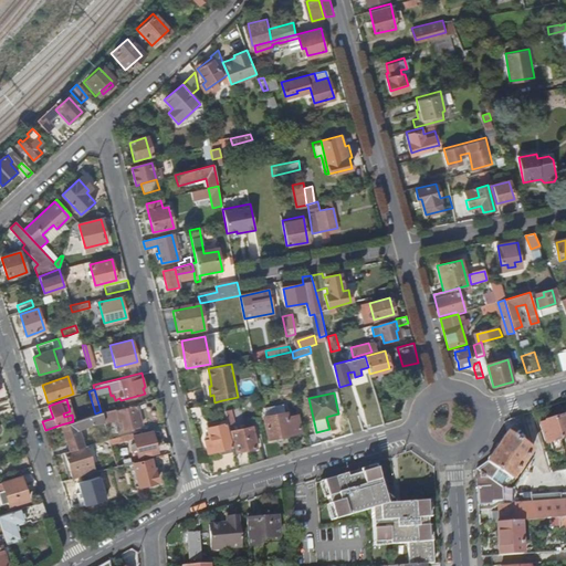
[(134,405),(115,409),(121,430),(139,426),(134,405)]
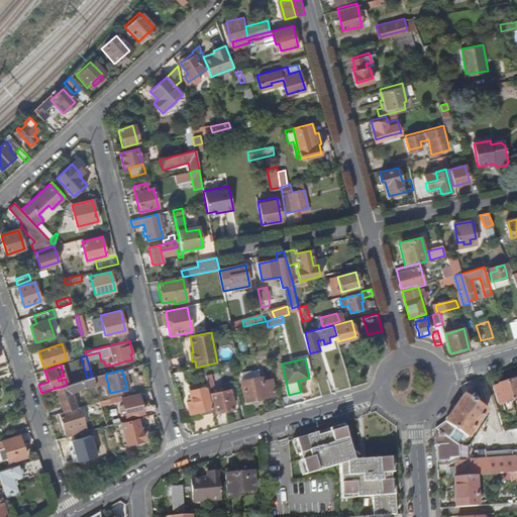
[(245,403),(241,404),(244,419),(253,417),(250,400),(266,396),(275,394),(271,379),(263,381),(262,377),(260,378),(259,370),(241,373),(242,381),(241,381),(245,403)]
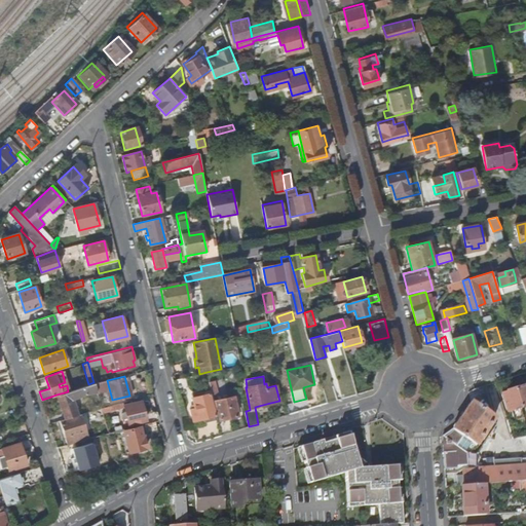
[(189,388),(187,377),(173,380),(176,391),(189,388)]
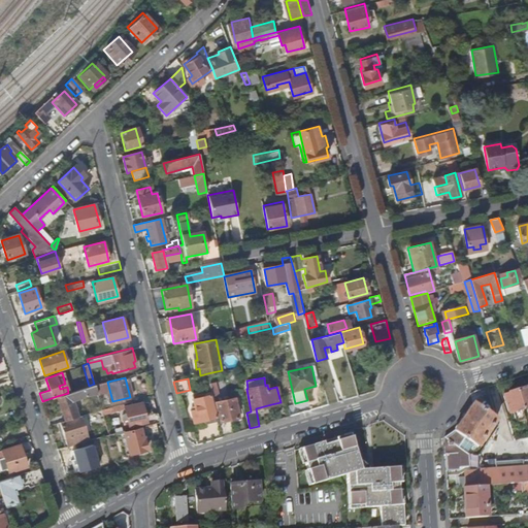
[(104,402),(98,383),(94,384),(97,391),(100,403),(104,402)]
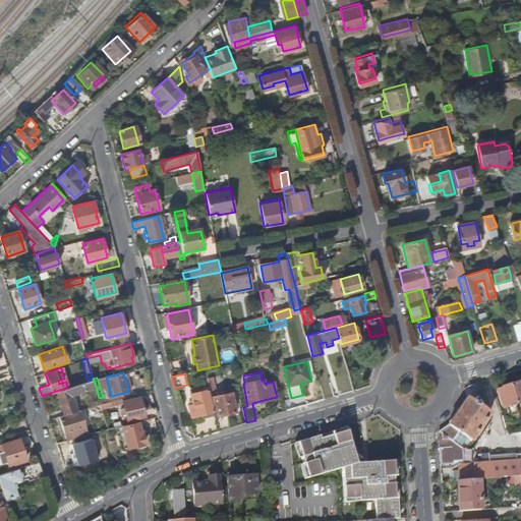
[(64,415),(77,411),(71,394),(96,386),(93,379),(88,381),(67,388),(56,391),(64,415)]
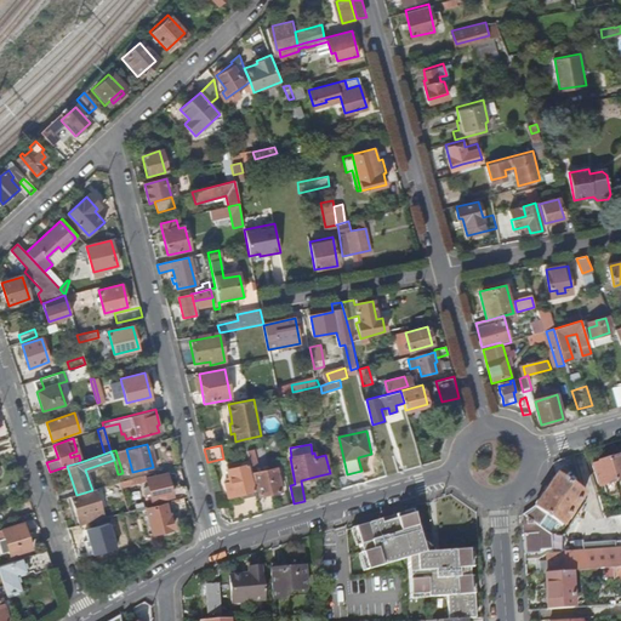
[(392,455),(381,459),(386,476),(397,473),(392,455)]
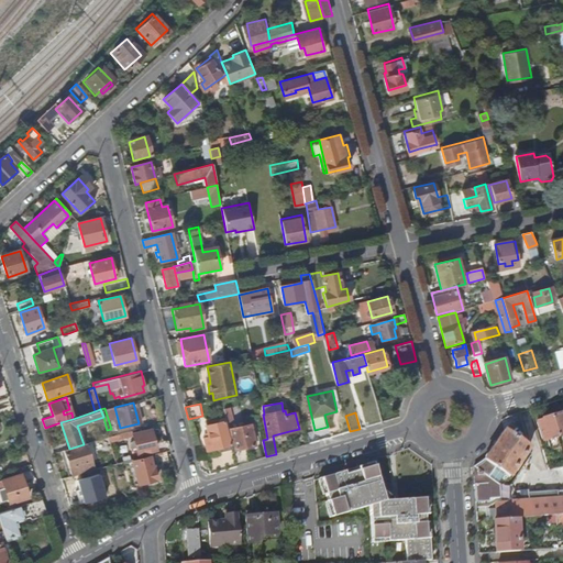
[(550,417),(556,438),(562,435),(562,414),(561,416),(560,414),(550,417)]
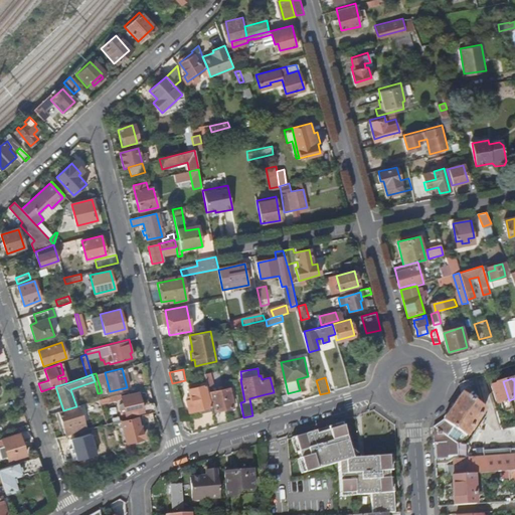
[(491,387),(496,404),(509,400),(503,381),(496,383),(496,385),(491,387)]
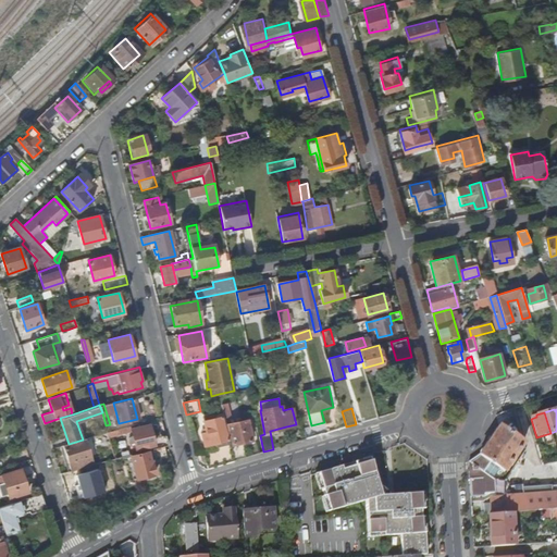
[(221,417),(202,421),(206,431),(199,433),(202,446),(208,445),(209,448),(227,444),(221,417)]
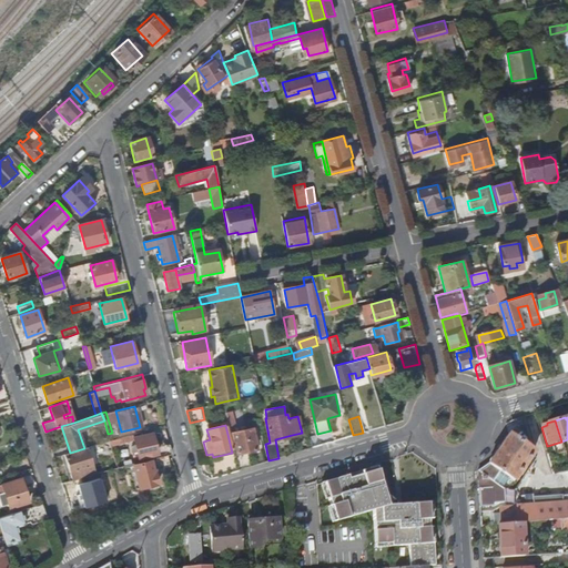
[(235,453),(234,453),(234,457),(237,470),(251,466),(247,450),(256,448),(252,428),(232,433),(235,453)]
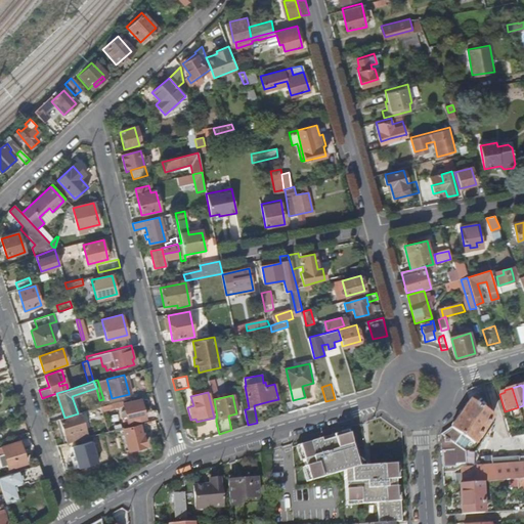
[(102,410),(123,405),(121,400),(100,405),(102,410)]
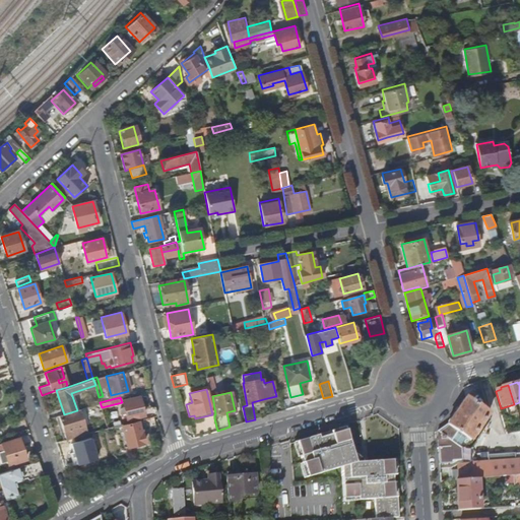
[(139,397),(122,402),(123,406),(119,407),(121,413),(125,412),(127,419),(143,415),(144,418),(156,415),(154,406),(142,410),(139,397)]
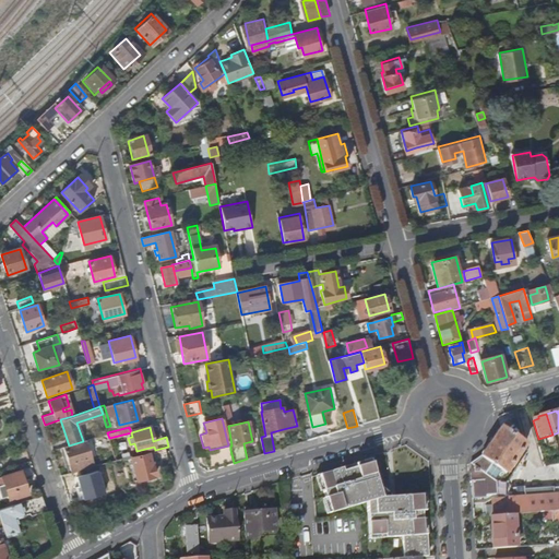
[(525,445),(501,429),(482,458),(471,465),(484,474),(490,464),(496,467),(491,474),(500,479),(503,474),(504,474),(525,445)]
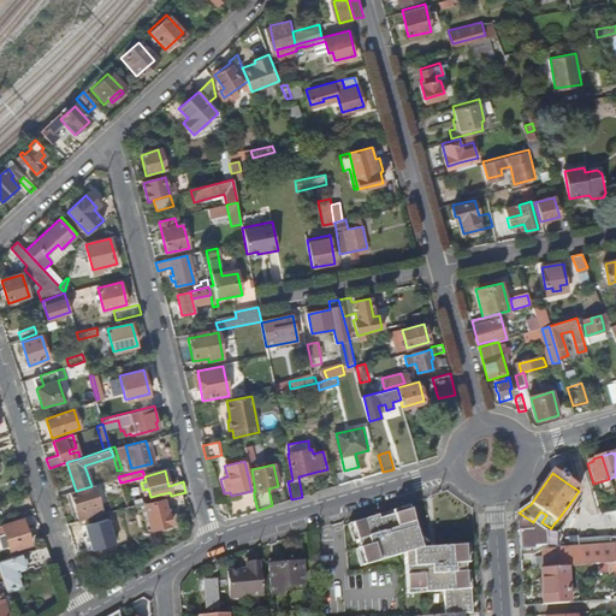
[(76,491),(70,492),(77,513),(100,504),(94,485),(92,486),(76,491)]
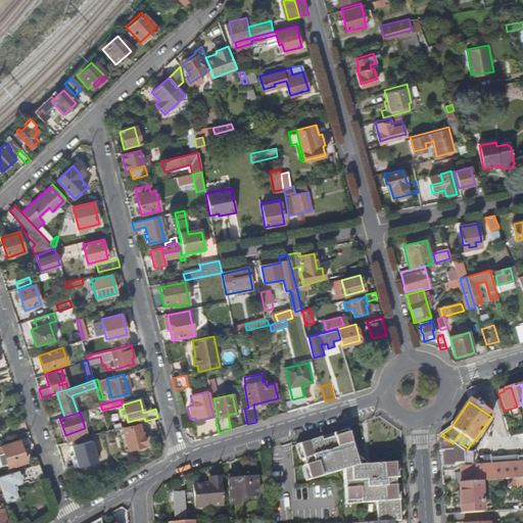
[(141,424),(125,429),(130,450),(147,445),(144,434),(143,434),(141,424)]
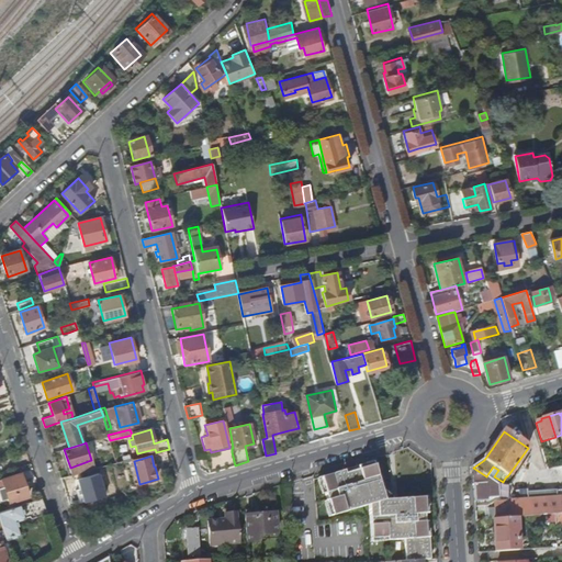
[(367,504),(382,498),(371,461),(318,476),(330,515),(367,504)]
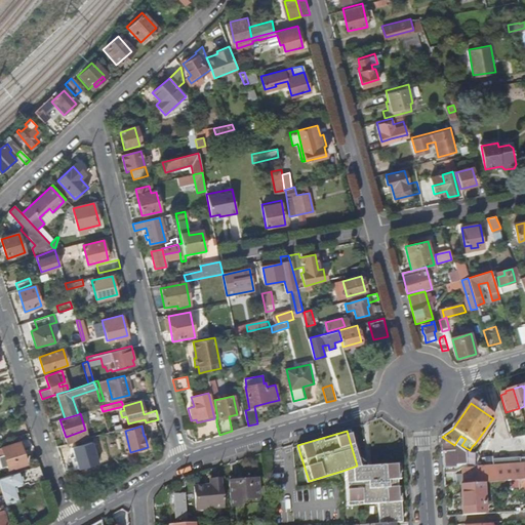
[(442,437),(444,469),(455,468),(455,466),(466,466),(465,452),(454,445),(442,437)]
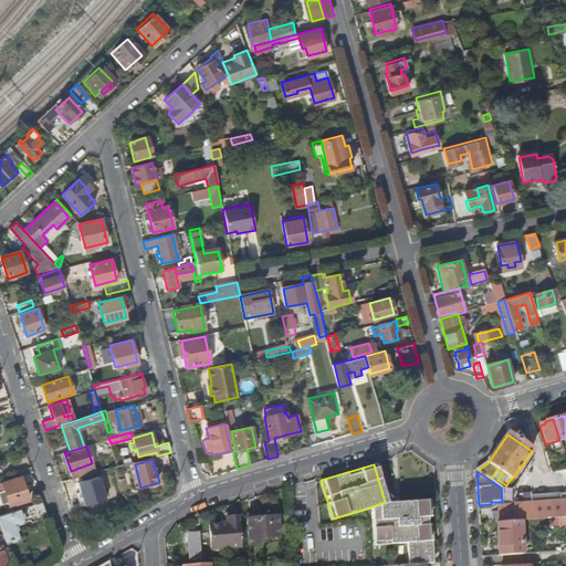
[(84,505),(108,499),(101,474),(77,481),(84,505)]
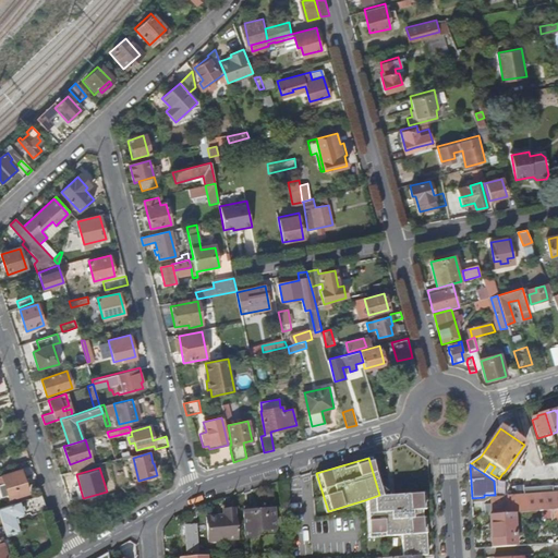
[(20,470),(0,476),(2,483),(0,484),(0,497),(0,498),(7,496),(9,499),(27,494),(20,470)]
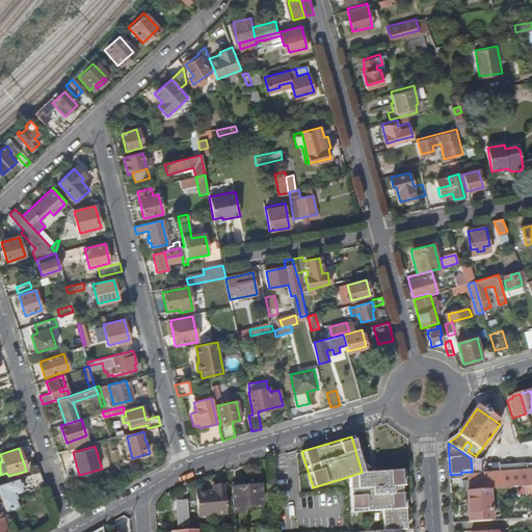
[(531,462),(501,466),(501,471),(485,472),(485,475),(469,476),(469,482),(463,482),(464,491),(468,491),(488,489),(523,487),(531,485),(531,462)]
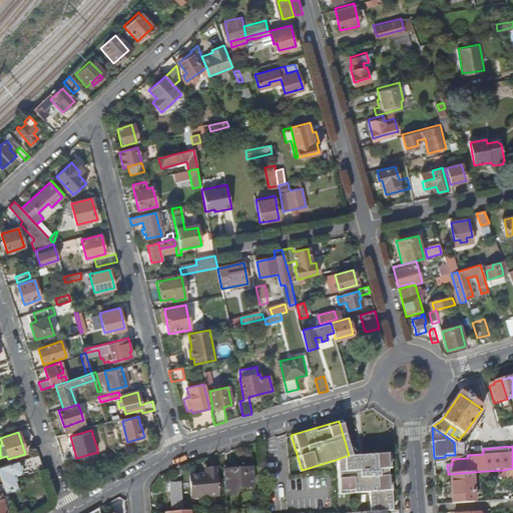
[(385,454),(349,455),(335,460),(338,493),(368,492),(387,490),(385,454)]
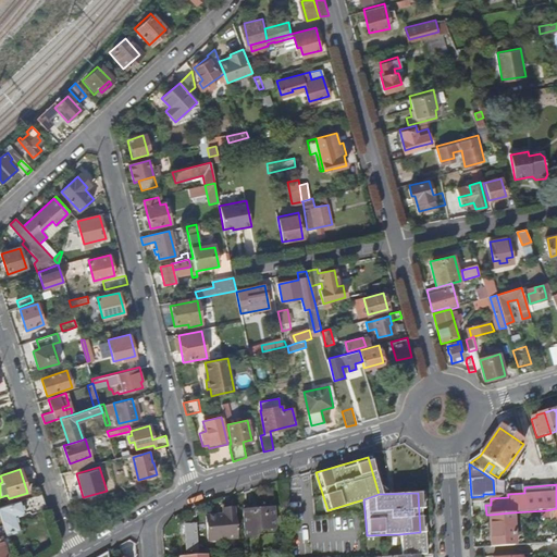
[(20,530),(15,516),(14,512),(23,510),(24,512),(28,511),(31,515),(46,509),(41,494),(20,500),(0,507),(0,518),(5,534),(20,530)]
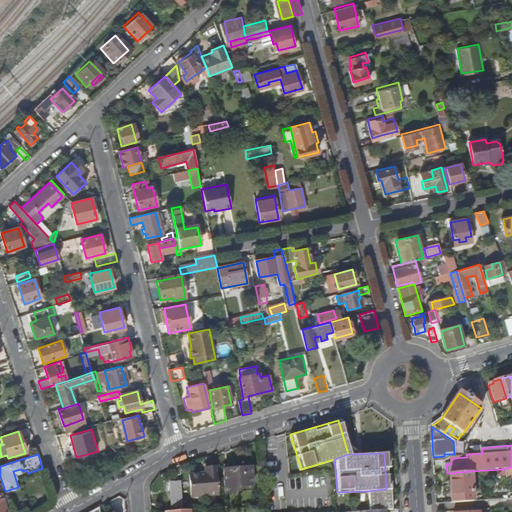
[(215,494),(213,466),(202,467),(202,472),(191,473),(193,496),(215,494)]
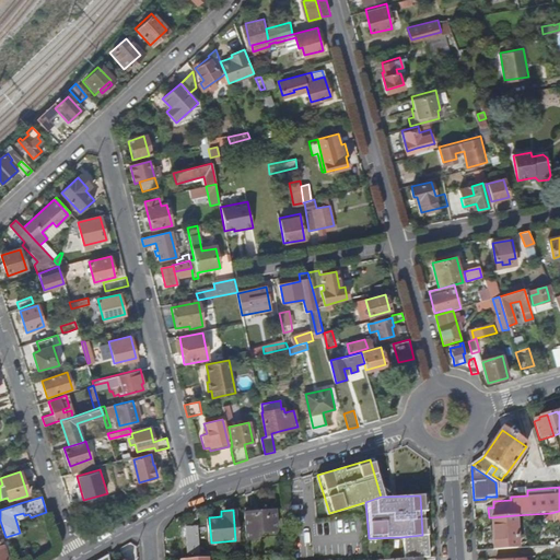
[(270,510),(242,512),(244,537),(255,537),(254,531),(272,528),(270,510)]
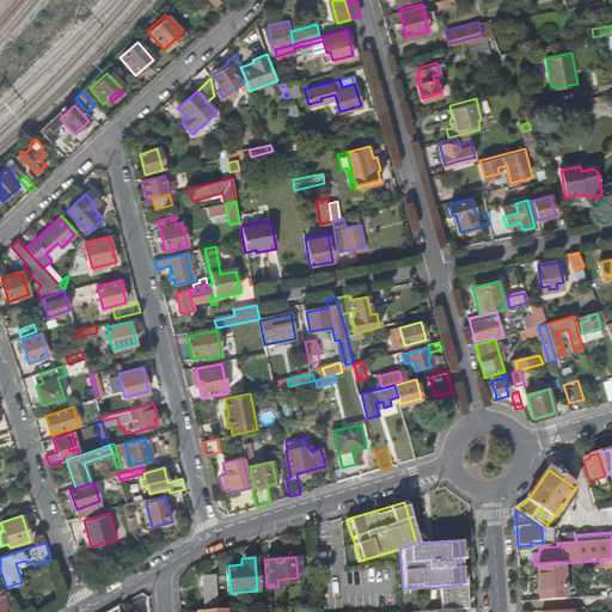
[(611,558),(601,561),(603,569),(611,568),(611,558)]
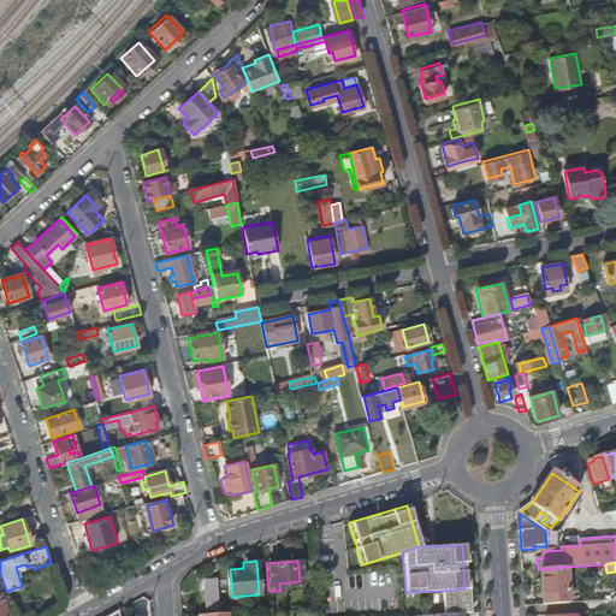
[(566,567),(542,569),(544,594),(568,593),(566,567)]
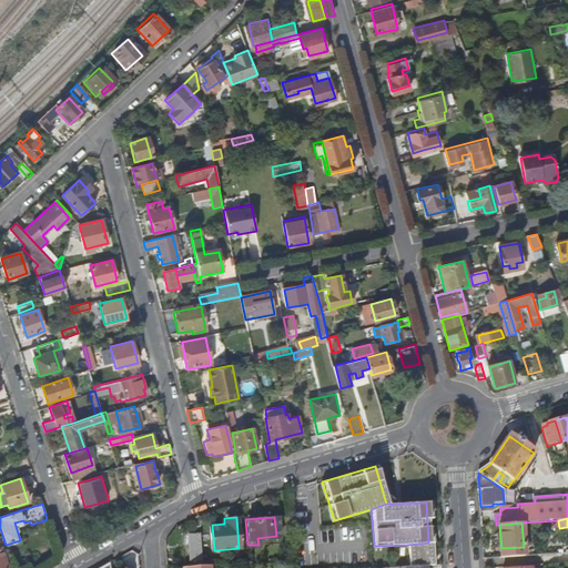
[(186,537),(188,544),(189,559),(199,559),(198,533),(186,534),(186,537)]
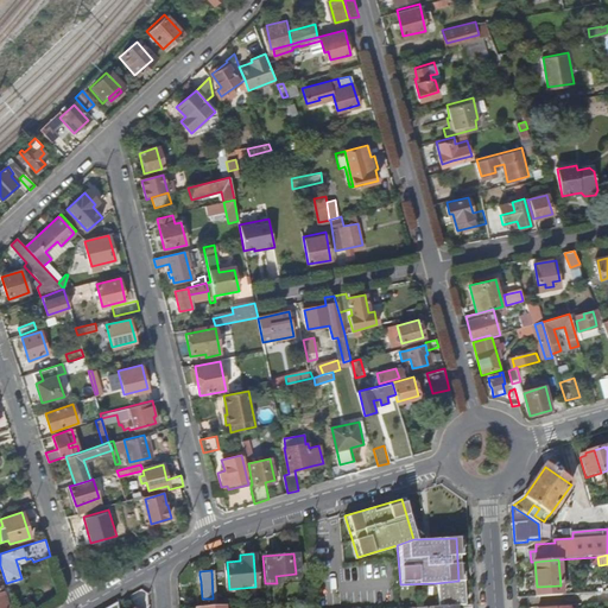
[(437,606),(463,603),(462,581),(458,581),(436,583),(437,606)]
